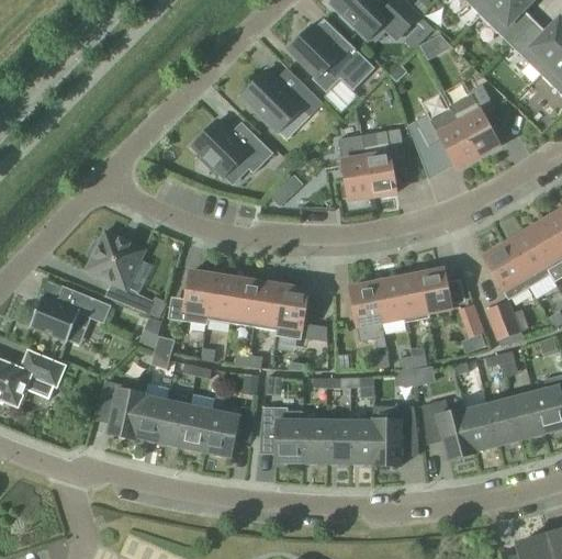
[(379,2),(377,0),(330,0),(341,12),(338,14),(350,28),(353,24),(366,37),(379,25),(383,31),(388,26),(396,35),(395,36),(396,37),(418,17),(402,0),(393,0),(388,6),(381,0),(379,2)]
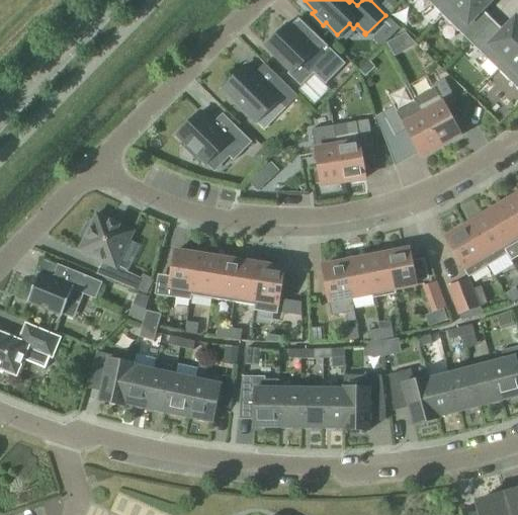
[(428,0),(442,13),(455,0),(428,0)]
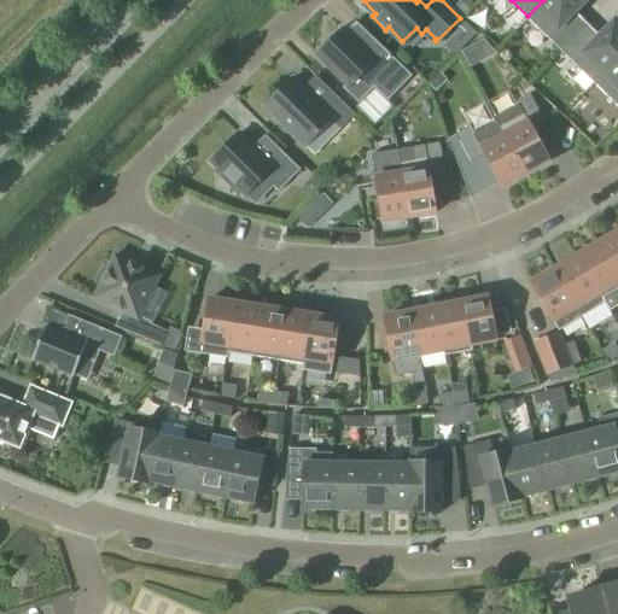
[(561,48),(581,29),(566,16),(583,0),(543,0),(528,16),(561,48)]
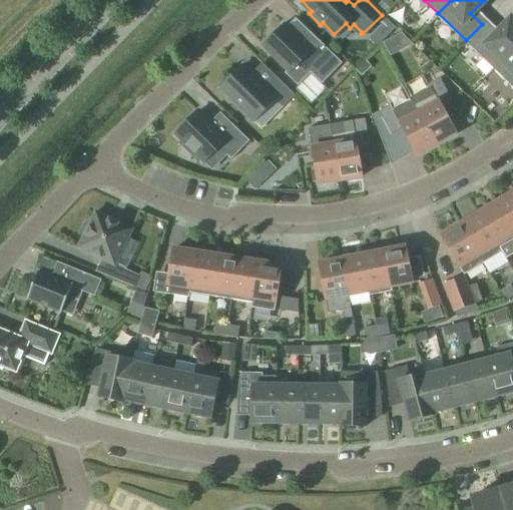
[(494,67),(512,46),(512,16),(511,15),(492,33),(482,24),(466,40),(494,67)]
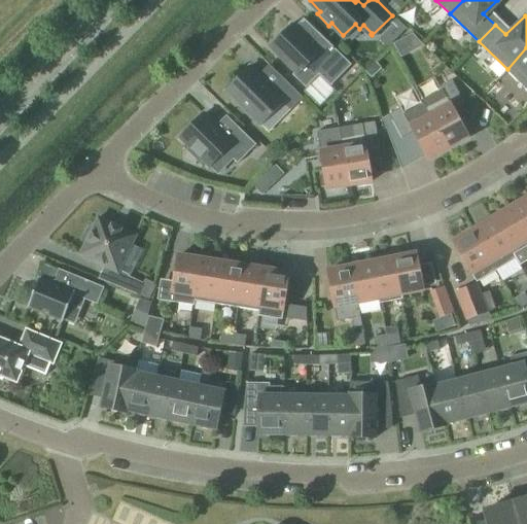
[(290,23),(268,45),(293,71),(291,73),(305,86),(318,73),(329,84),(350,64),(317,32),(309,40),(290,23)]
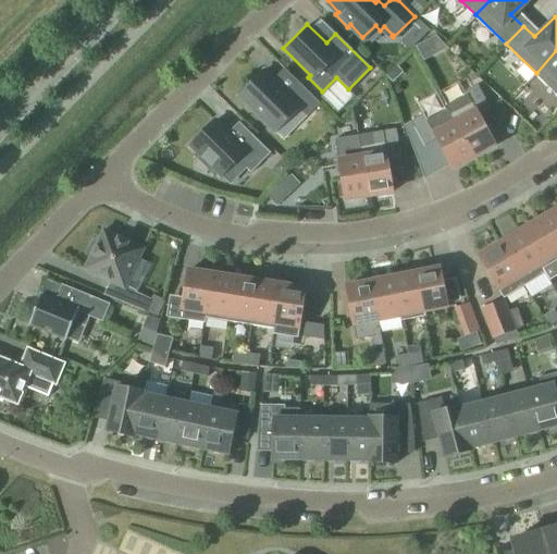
[(429,36),(436,51),(447,46),(435,33),(429,36)]
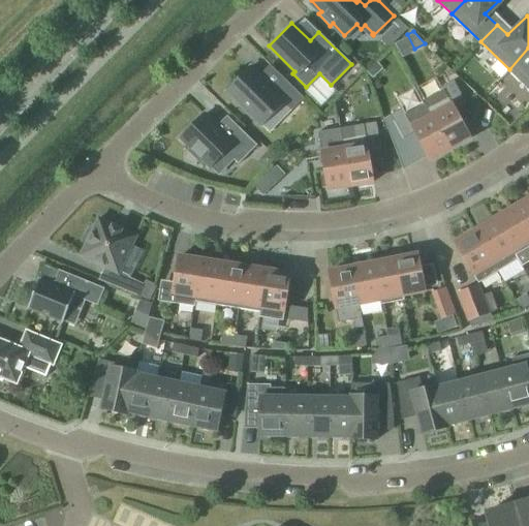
[(528,48),(509,69),(528,88),(528,48)]
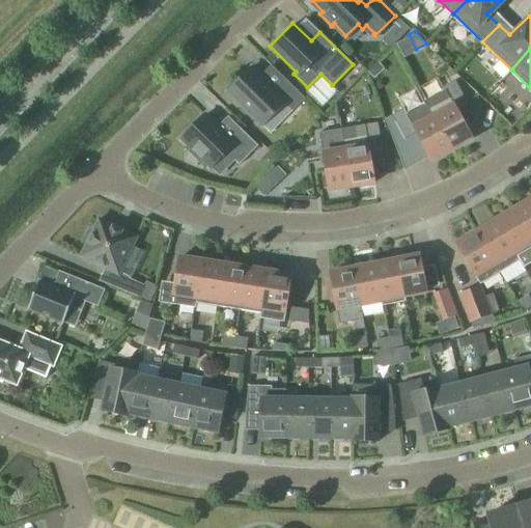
[(251,65),(226,90),(239,103),(239,108),(244,113),(249,113),(261,126),(284,102),(292,109),(304,98),(283,77),(271,88),(262,81),(264,79),(251,65)]
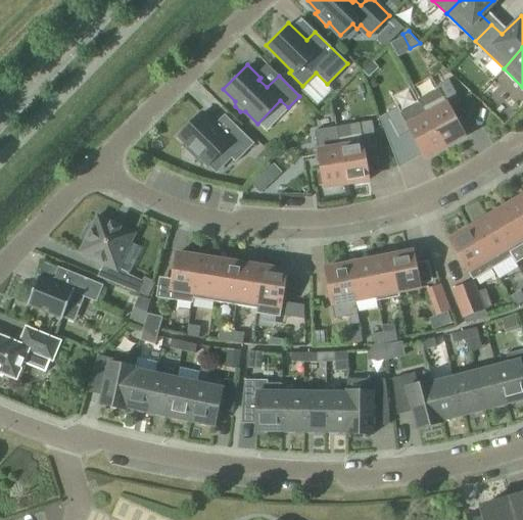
[(438,86),(418,97),(420,100),(426,113),(427,113),(445,146),(465,135),(449,106),(461,100),(448,78),(437,84),(438,86)]
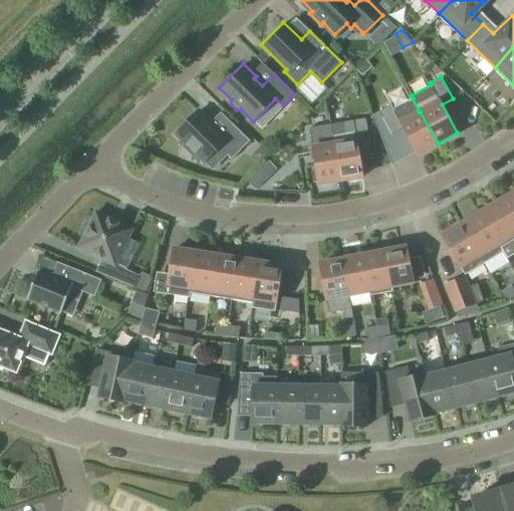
[(391,103),(379,110),(392,133),(403,126),(418,154),(438,144),(420,111),(419,111),(413,98),(394,109),(391,103)]
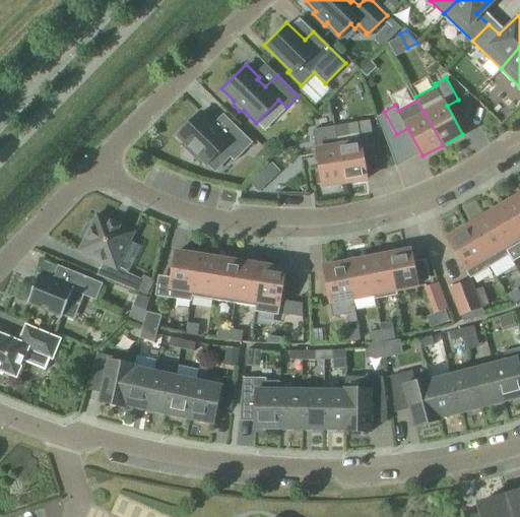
[(200,111),(178,134),(188,143),(186,145),(194,155),(197,153),(204,163),(217,151),(223,150),(234,160),(252,141),(234,124),(223,134),(200,111)]
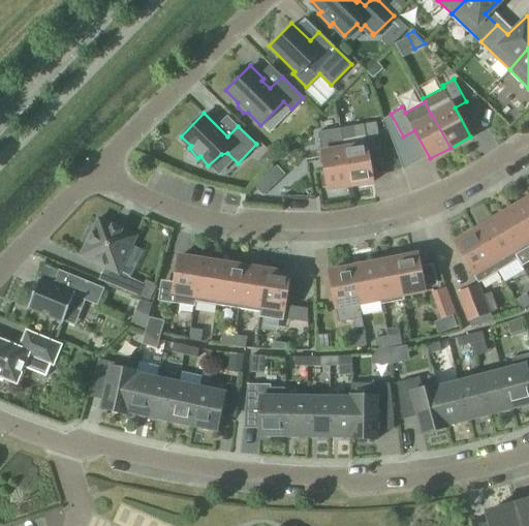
[(376,121),(341,127),(344,147),(350,184),(373,181),(368,149),(380,147),(376,121)]
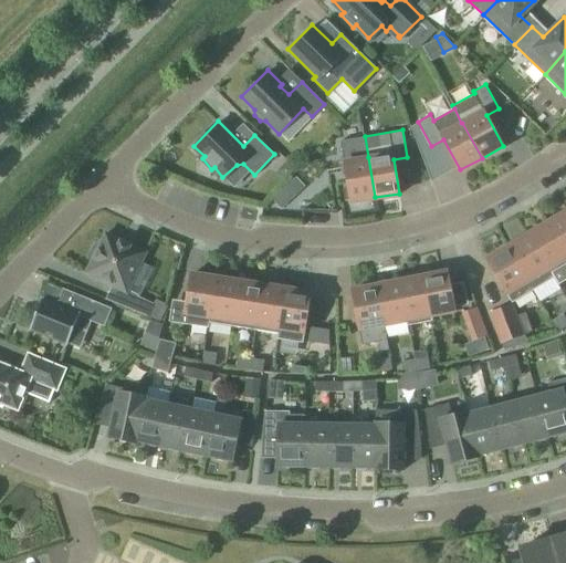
[(365,136),(339,141),(348,186),(343,187),(345,199),(350,198),(350,201),(375,197),(368,157),(365,136)]
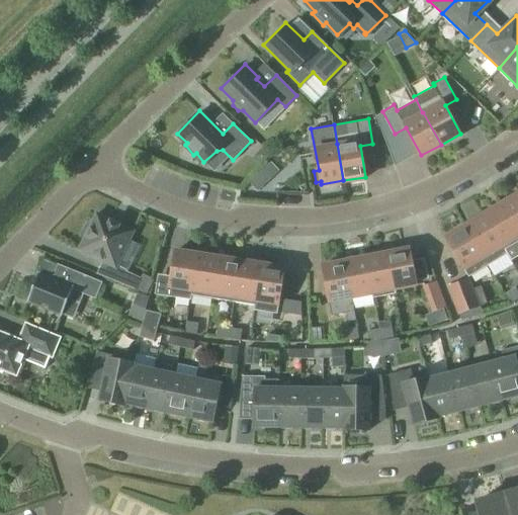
[(270,160),(249,181),(257,190),(278,169),(270,160)]
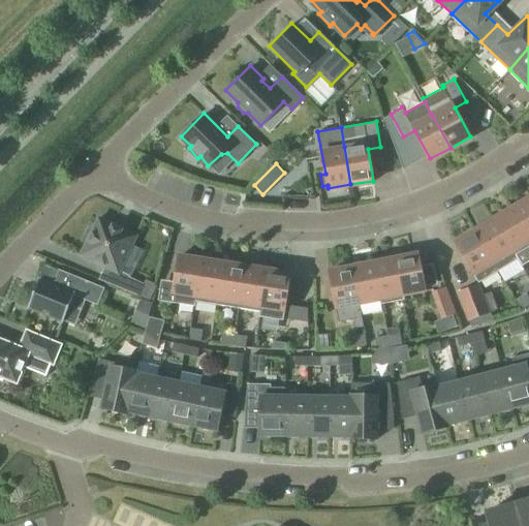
[(528,196),(512,207),(528,234),(528,196)]
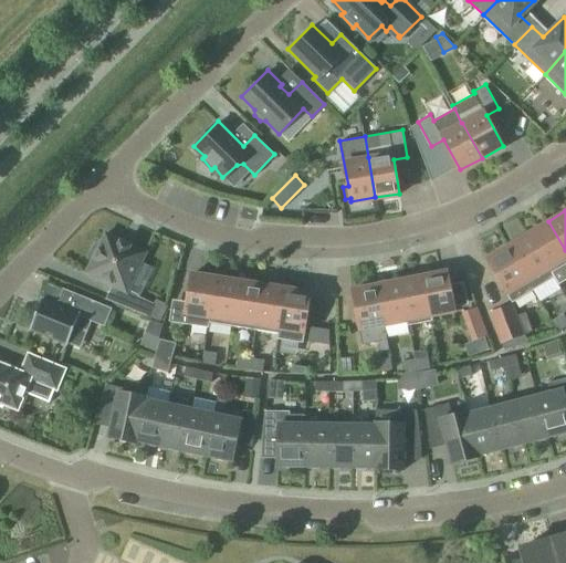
[(565,250),(548,221),(528,233),(548,267),(549,267),(565,256),(565,250)]
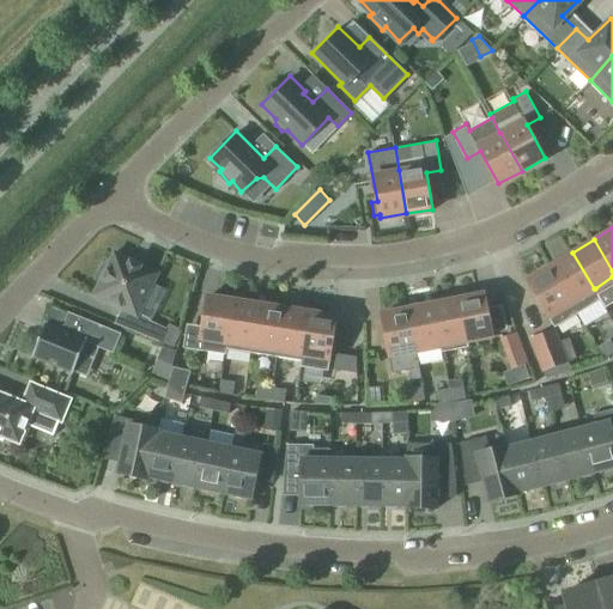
[(98,284),(93,294),(137,315),(158,272),(115,251),(109,261),(103,263),(96,278),(98,284)]
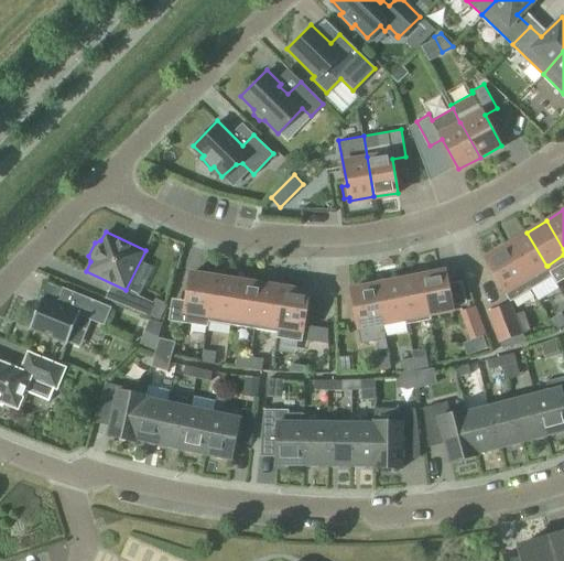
[(527,233),(506,245),(531,288),(553,274),(548,266),(546,266),(527,233)]
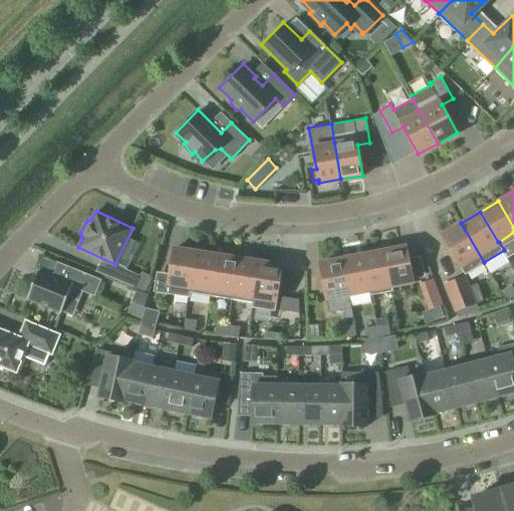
[(461,223),(442,234),(460,265),(465,273),(484,262),(461,223)]
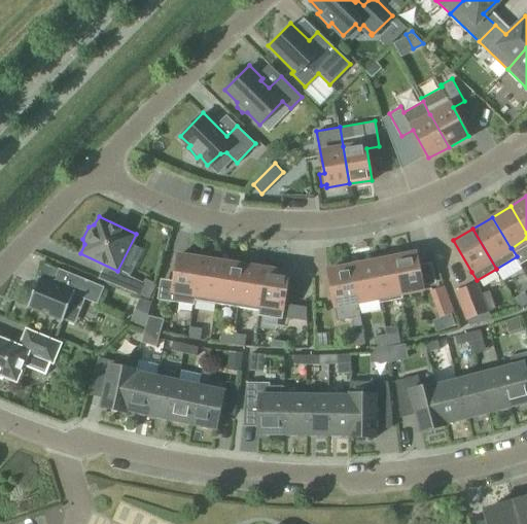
[(416,252),(394,256),(401,292),(423,288),(423,284),(435,282),(431,262),(419,264),(416,252)]
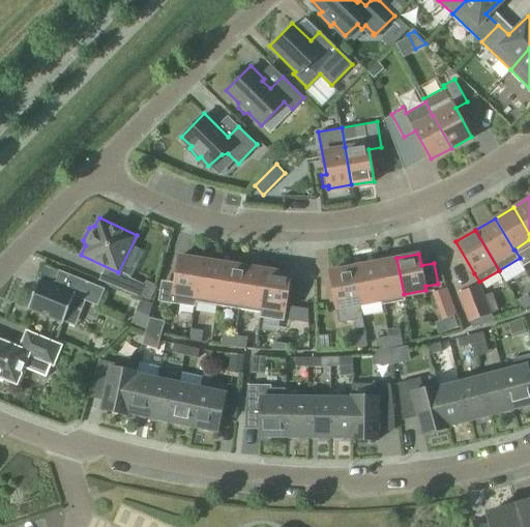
[(194,305),(195,300),(201,259),(178,256),(171,301),(194,305)]
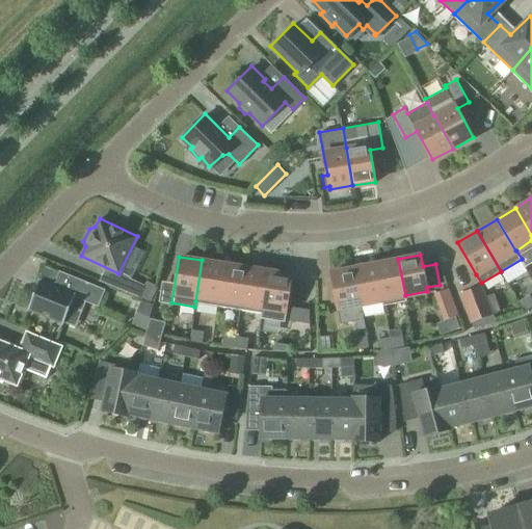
[(405,299),(405,295),(398,259),(375,263),(382,299),(381,299),(382,305),(405,299)]
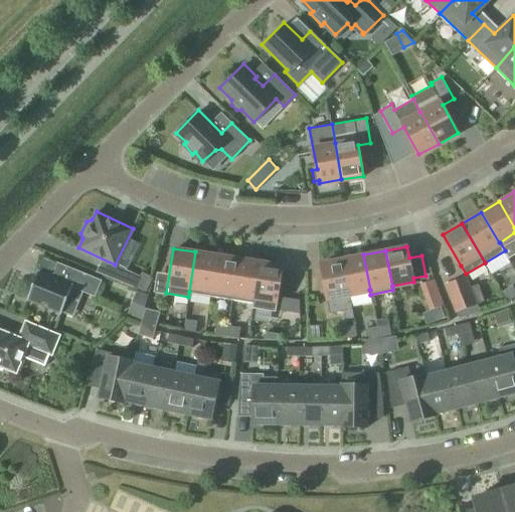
[(195,251),(189,292),(210,295),(217,256),(195,251)]
